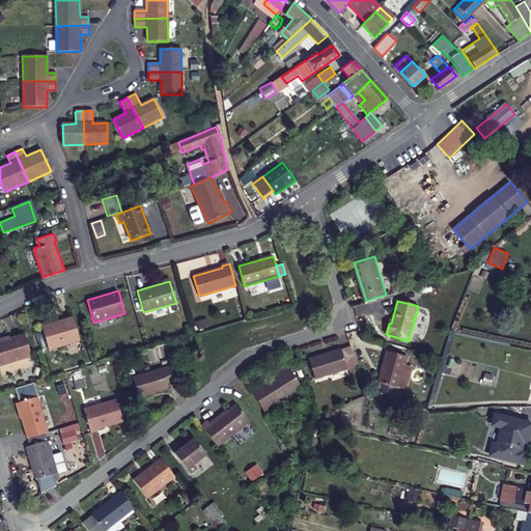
[(73,317),(62,320),(63,324),(43,330),(49,350),(80,341),(73,317)]
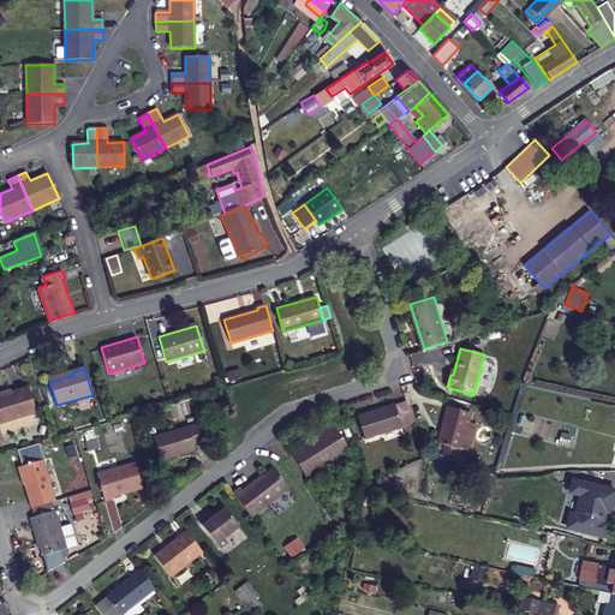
[(48,378),(49,382),(73,375),(72,371),(48,378)]
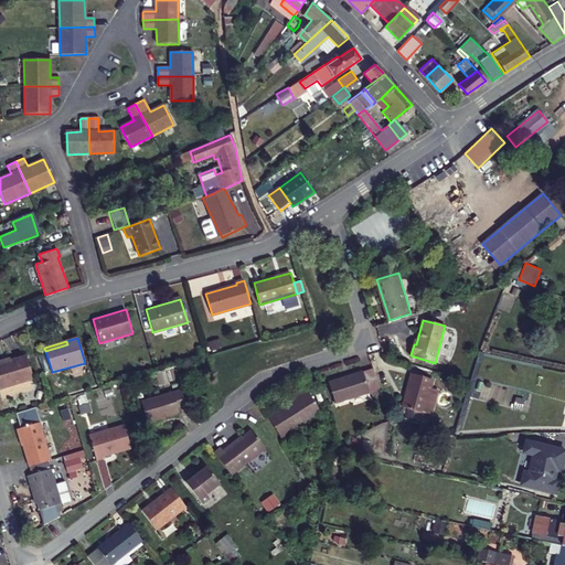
[(24,358),(8,363),(2,364),(1,362),(0,362),(0,390),(31,380),(24,358)]
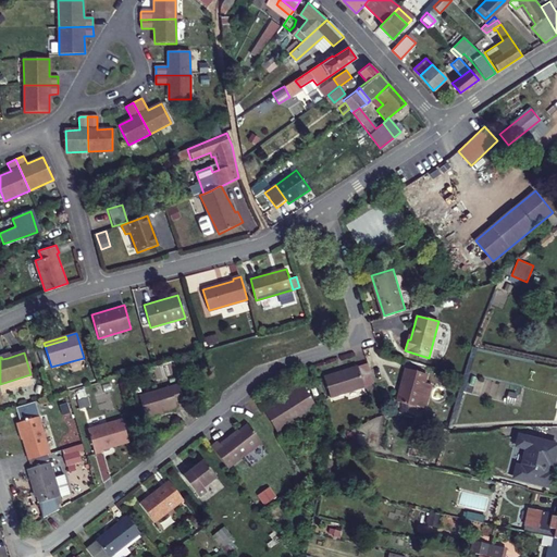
[(374,383),(368,362),(358,366),(366,386),(374,383)]
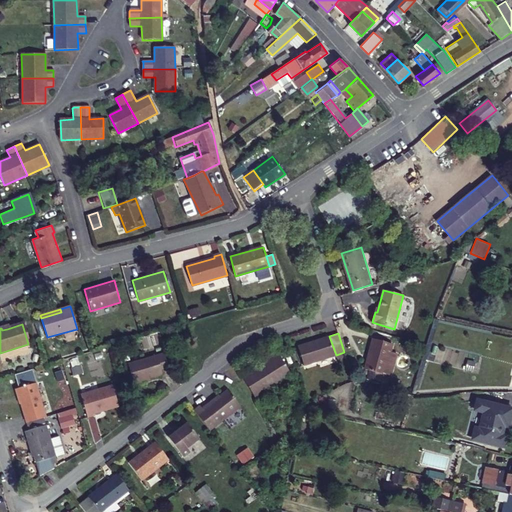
[(335,356),(336,355),(329,336),(298,346),(305,366),(335,356)]
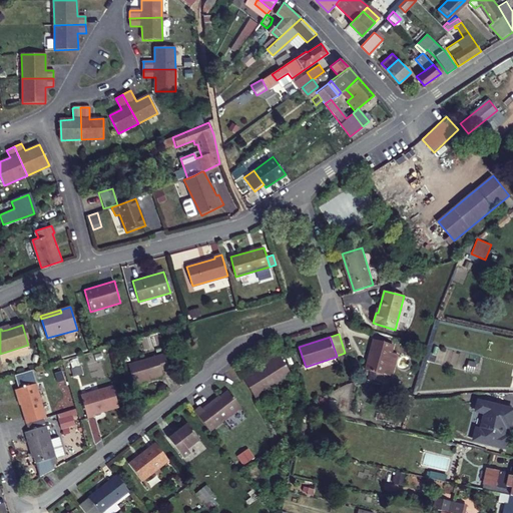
[(392,351),(394,344),(374,339),(366,369),(386,375),(386,373),(393,375),(399,353),(392,351)]
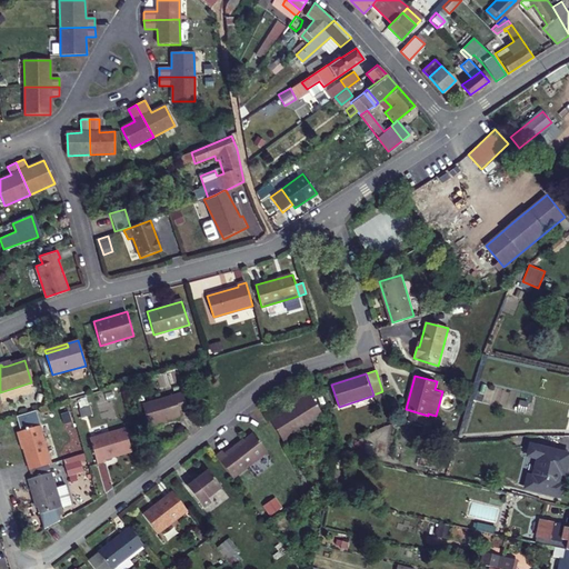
[(142,403),(149,426),(167,420),(180,416),(180,413),(187,411),(181,391),(142,403)]
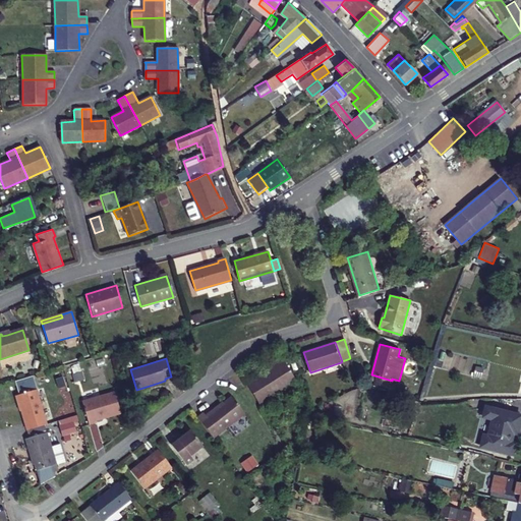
[(297,381),(284,359),(271,367),(272,369),(247,386),(259,405),(297,381)]
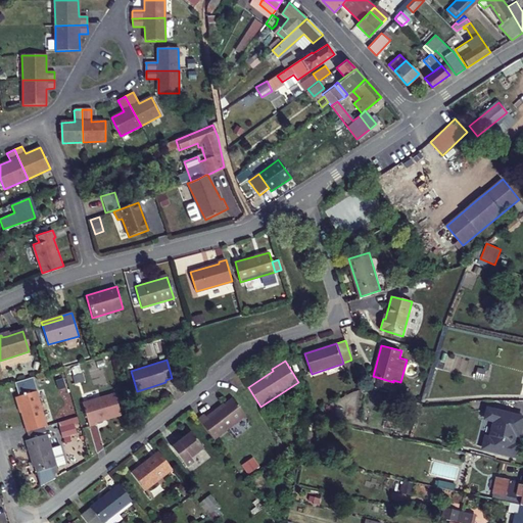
[(28,433),(47,427),(37,392),(17,398),(28,433)]
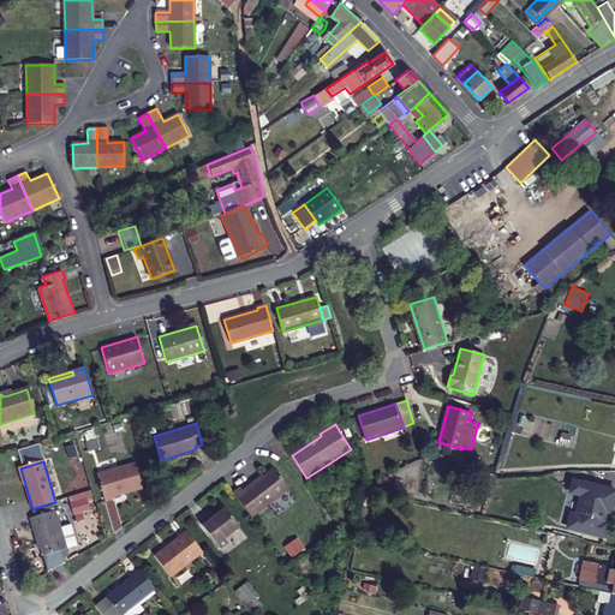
[(96,475),(105,503),(114,500),(113,497),(142,489),(135,464),(96,475)]
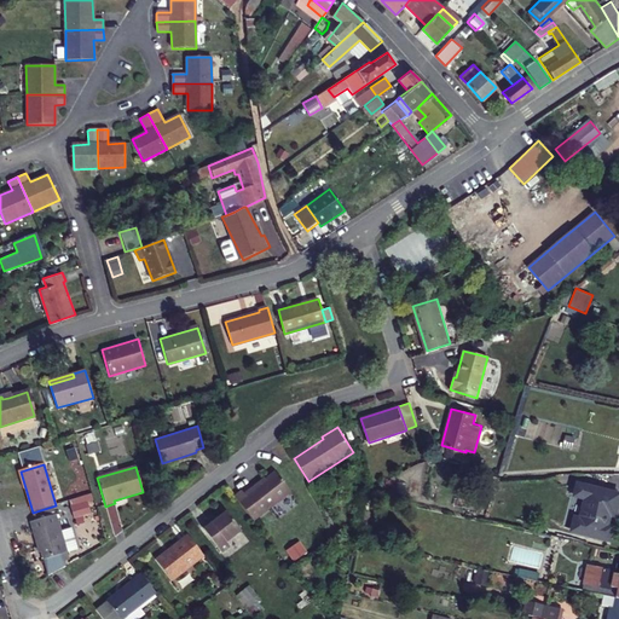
[(235,498),(253,522),(291,492),(276,473),(247,496),(243,492),(235,498)]
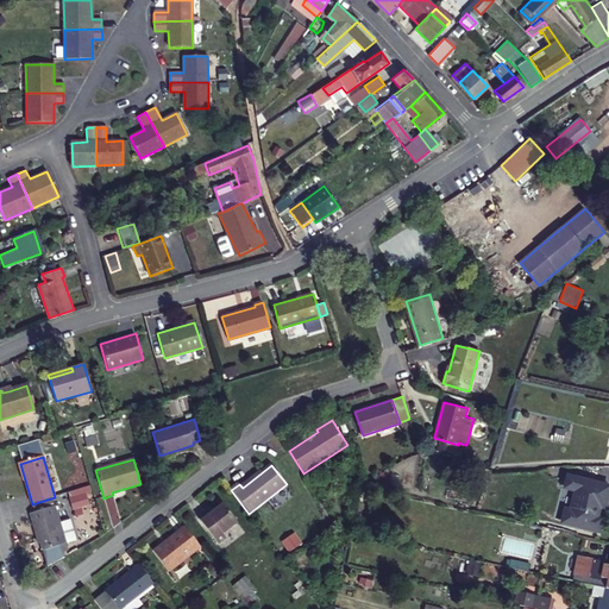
[(583,529),(592,484),(566,477),(564,489),(573,493),(569,514),(564,513),(562,523),(583,529)]
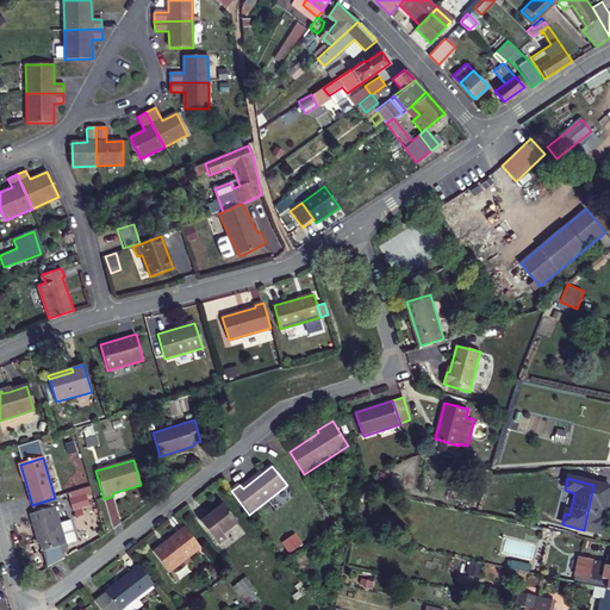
[(593,485),(584,530),(599,533),(602,522),(596,521),(598,508),(605,509),(609,489),(593,485)]
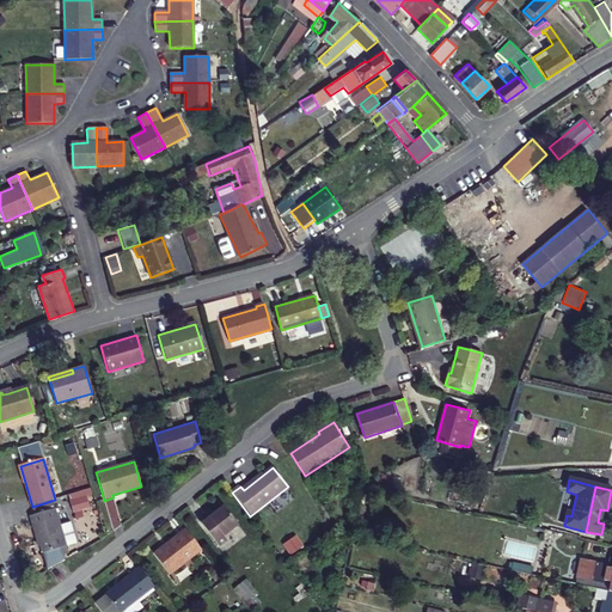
[(89,508),(86,497),(71,502),(74,513),(89,508)]
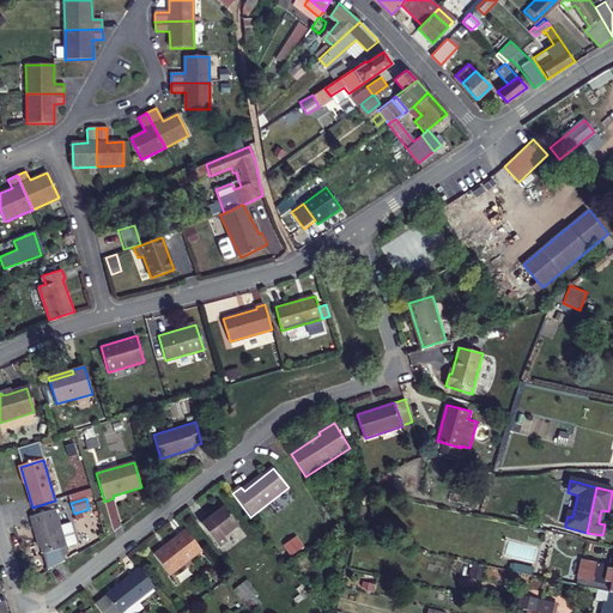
[(199,523),(219,547),(226,542),(224,539),(238,527),(224,508),(210,520),(206,517),(199,523)]
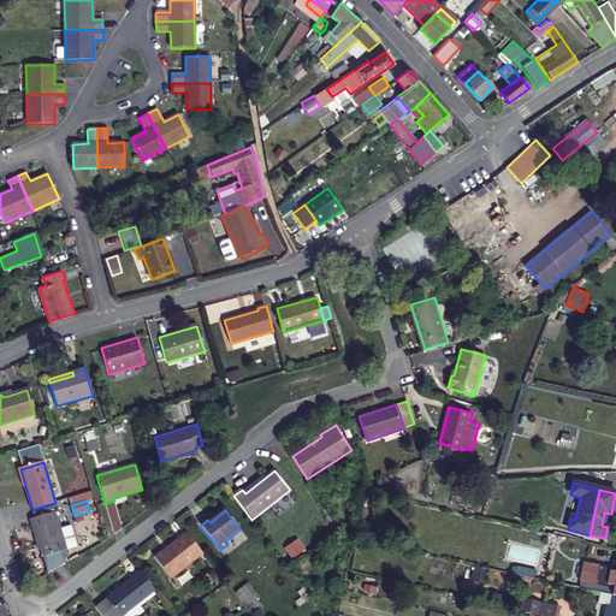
[(36,545),(40,544),(41,550),(43,557),(65,551),(76,549),(70,527),(59,529),(54,513),(30,520),(36,545)]
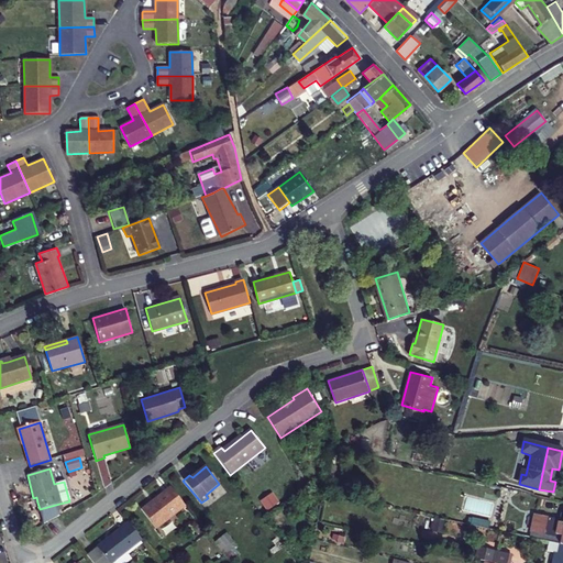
[(185,506),(169,486),(162,492),(163,493),(151,503),(150,503),(141,509),(155,527),(185,506)]
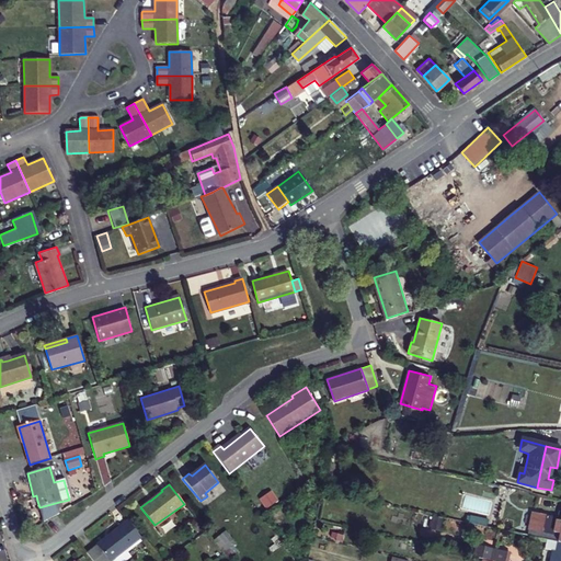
[(560,519),(557,519),(557,516),(531,511),(530,519),(560,526),(560,519)]
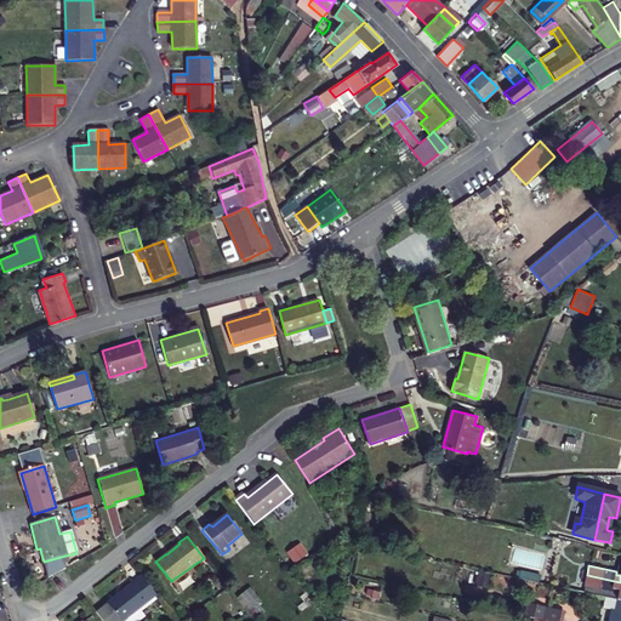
[(467,582),(467,569),(455,569),(455,582),(467,582)]
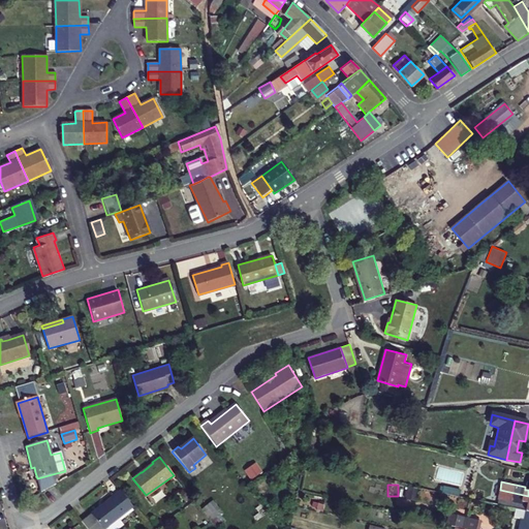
[(497,504),(526,510),(528,510),(528,496),(500,490),(497,504)]
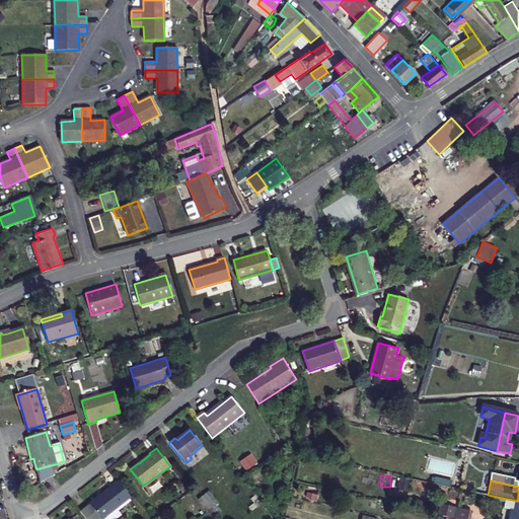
[(116,518),(122,515),(116,508),(130,497),(118,482),(89,504),(100,518),(116,518)]
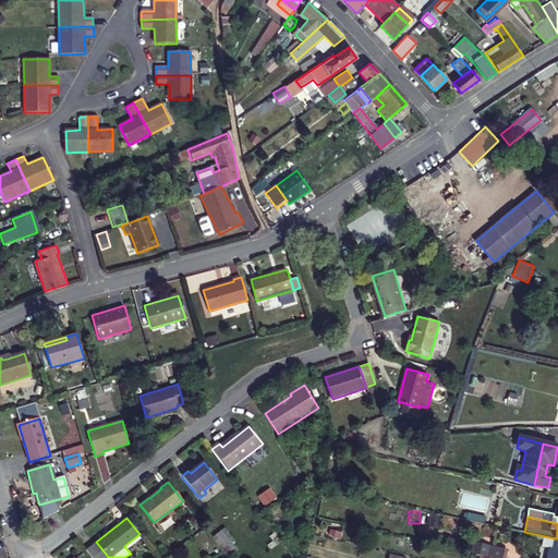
[(219,549),(233,538),(223,526),(210,538),(219,549)]
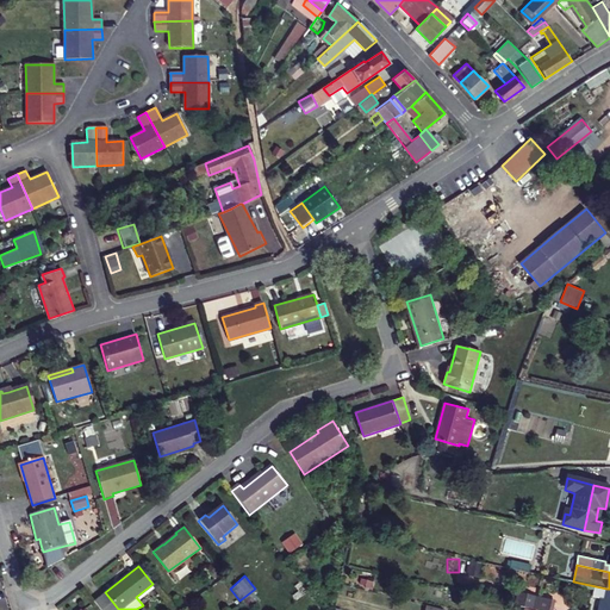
[(609,609),(609,589),(607,589),(604,599),(599,598),(597,609),(609,609)]
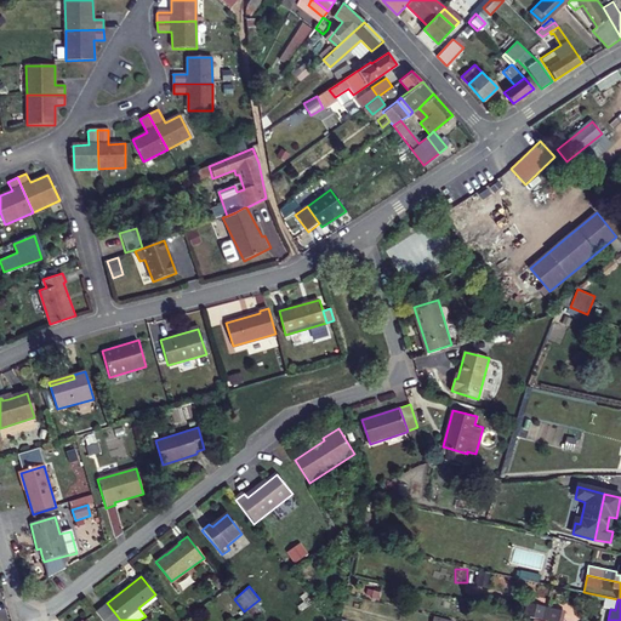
[(120,620),(107,603),(96,613),(102,620),(120,620)]
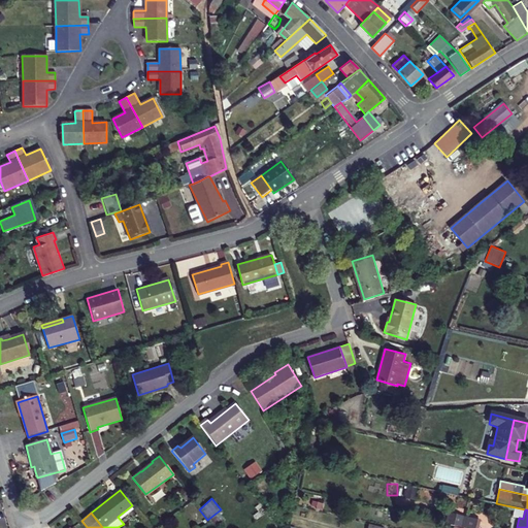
[(477,527),(479,520),(449,514),(446,524),(459,527),(463,527),(477,527)]
